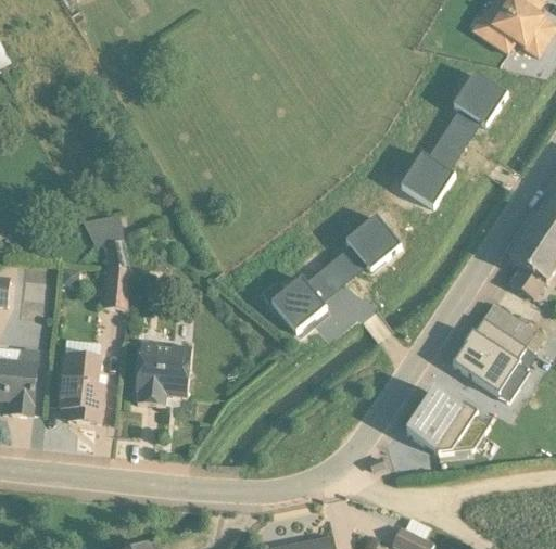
[(491,0),(470,30),(507,54),(515,42),(536,56),(555,27),(536,14),(544,0),(491,0)]
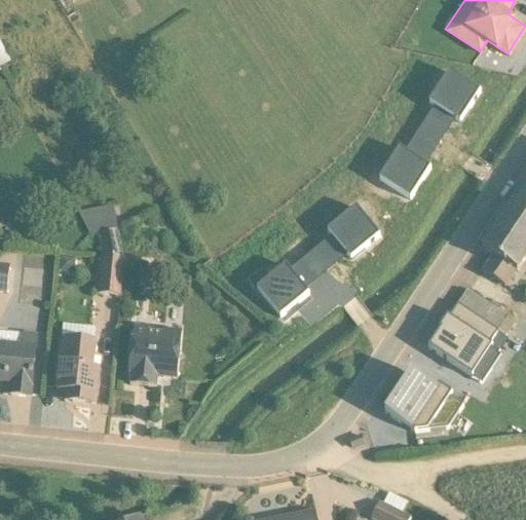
[(0,64),(10,59),(0,39),(0,64)]
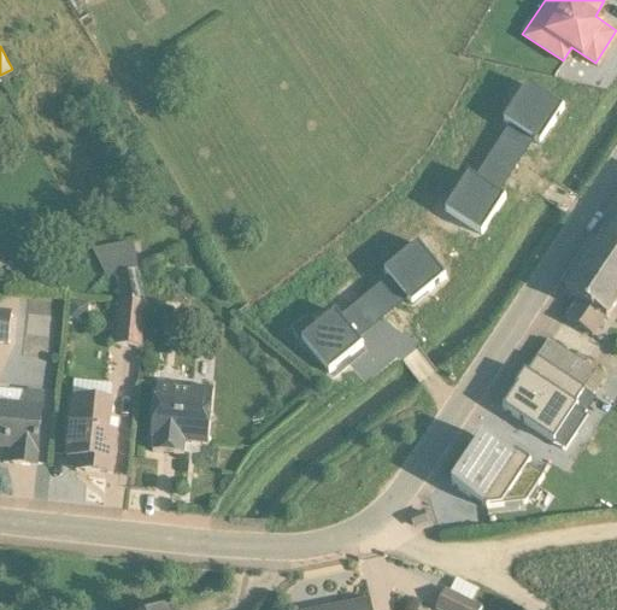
[(527,81),(503,117),(509,122),(533,138),(539,141),(563,105),(527,81)]
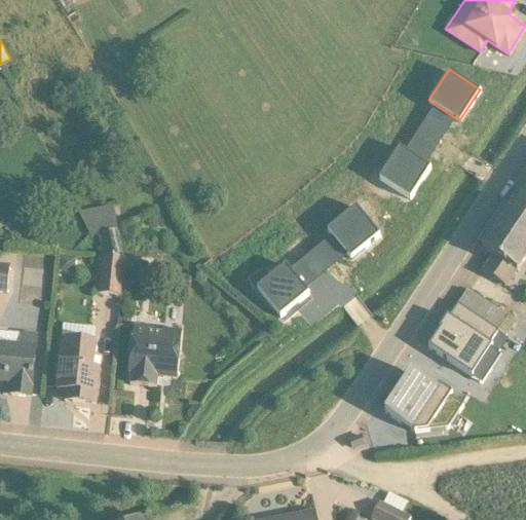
[(454,117),(434,104),(404,149),(424,162),(454,117)]
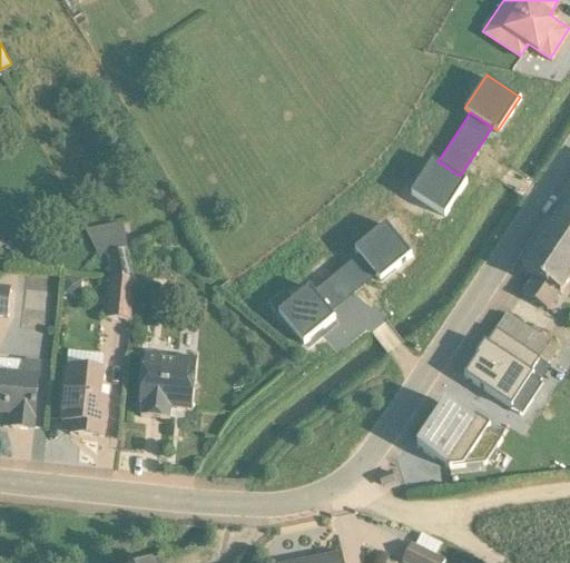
[(444,214),(465,179),(460,176),(438,161),(432,158),(410,191),(444,214)]
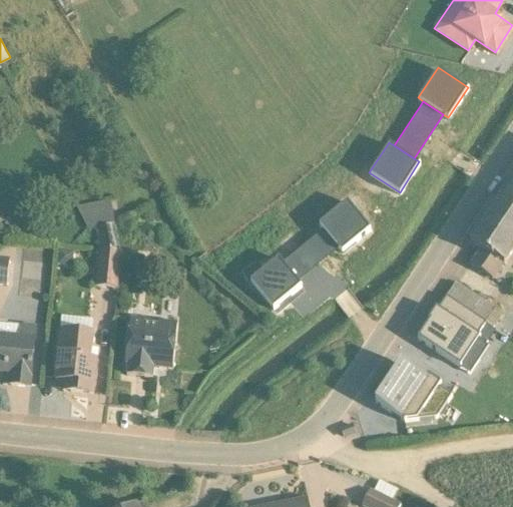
[(512,174),(499,195),(512,203),(512,174)]
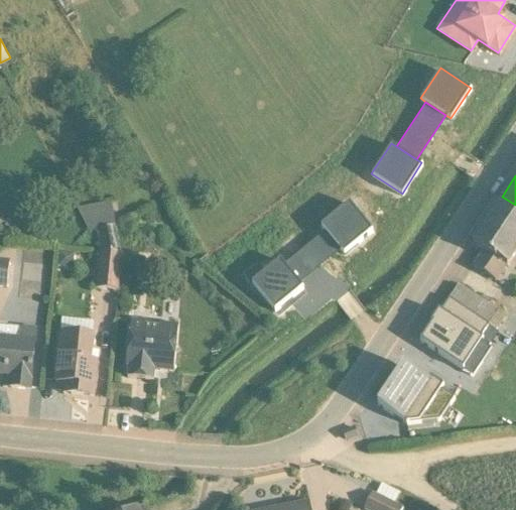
[(87,225),(118,217),(112,196),(82,203),(87,225)]
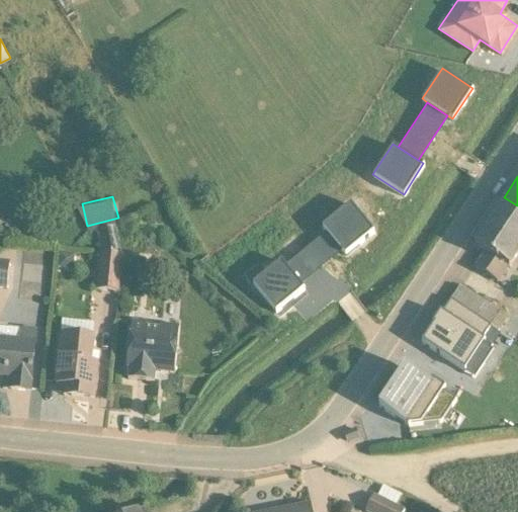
[(517,205),(504,197),(475,242),(484,248),(473,263),(498,278),(509,263),(510,264),(517,252),(517,205)]
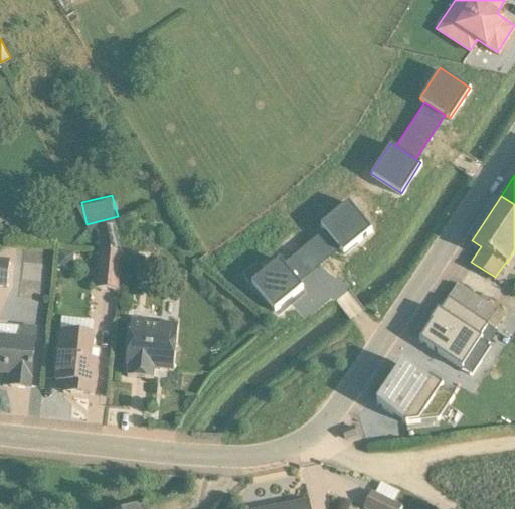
[(339,246),(343,251),(370,228),(348,200),(320,223),(324,227),(339,246)]
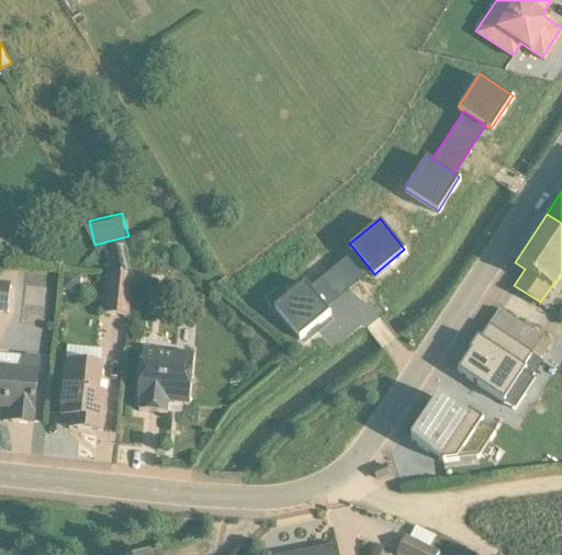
[(353,248),(308,285),(325,306),(370,269),(353,248)]
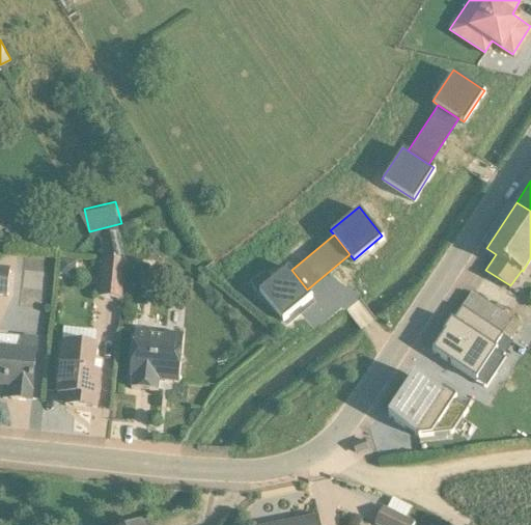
[(122,261),(104,259),(100,299),(118,301),(122,261)]
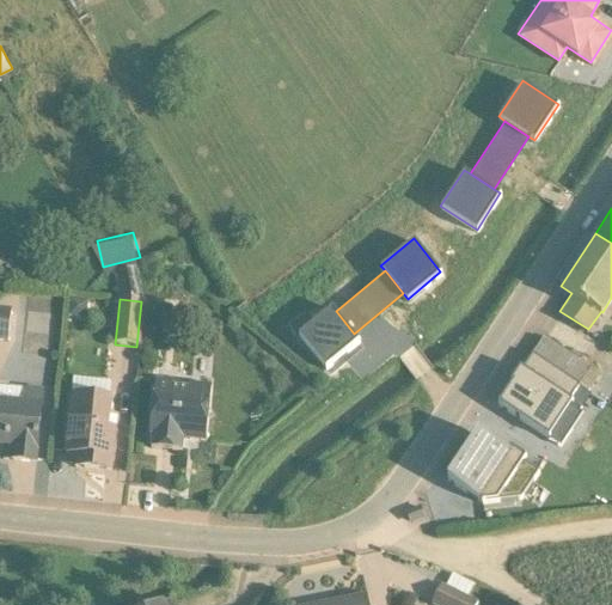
[(298,332),(325,366),(359,338),(354,334),(336,311),(331,305),(298,332)]
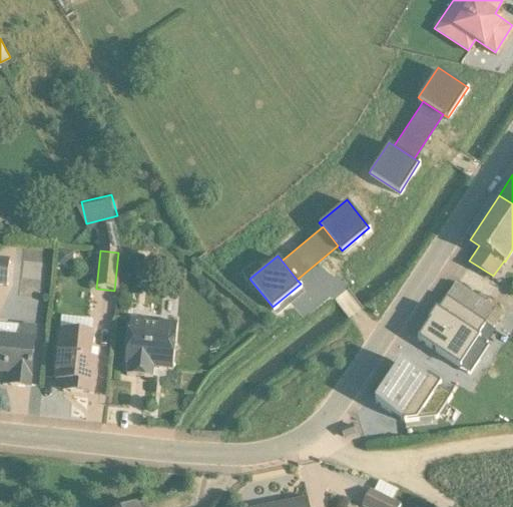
[(10,259),(0,258),(0,282),(7,283),(10,259)]
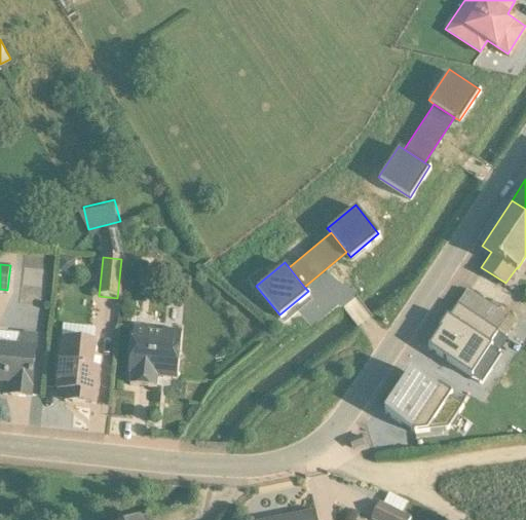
[(465,287),(457,300),(497,328),(505,333),(515,317),(465,287)]
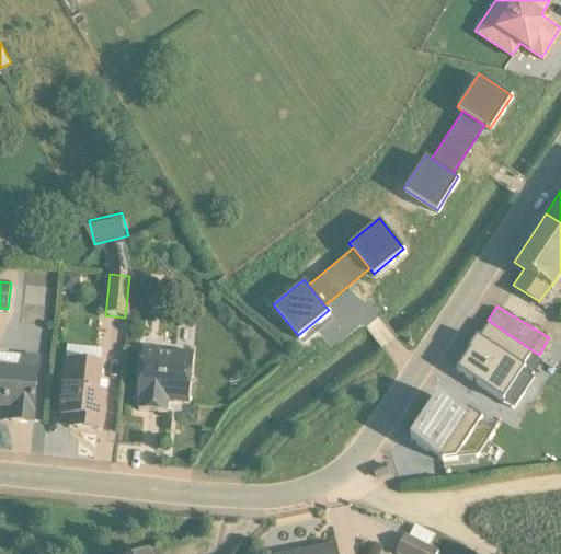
[(469,348),(456,368),(513,406),(533,376),(529,373),(530,371),(521,365),(530,349),(488,320),(478,335),(476,334),(467,347),(469,348)]
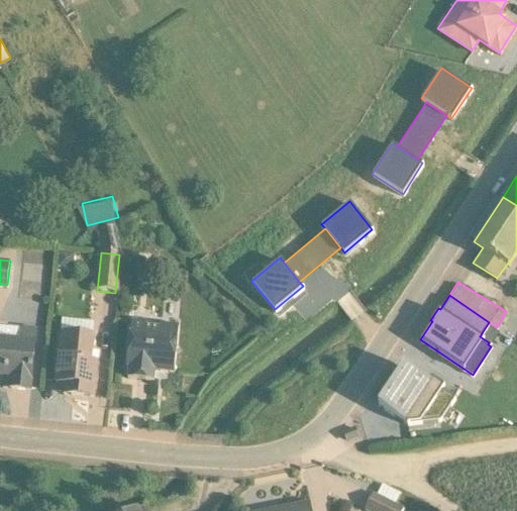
[(91,318),(61,315),(54,380),(63,381),(62,392),(94,395),(98,358),(92,356),(93,331),(90,331),(91,318)]
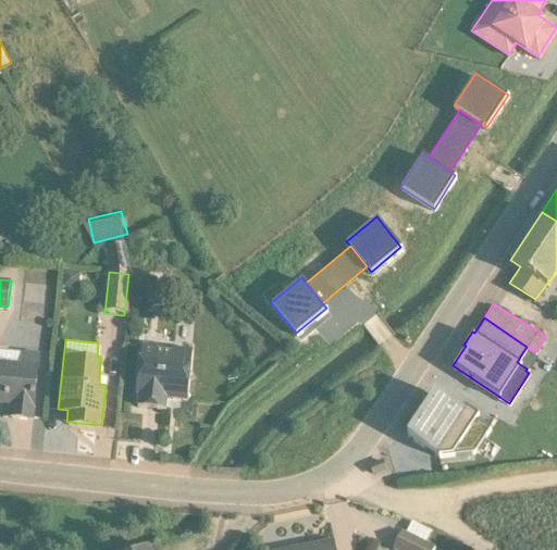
[(137,392),(136,403),(164,407),(165,395),(186,397),(192,347),(141,341),(136,391),(137,392)]
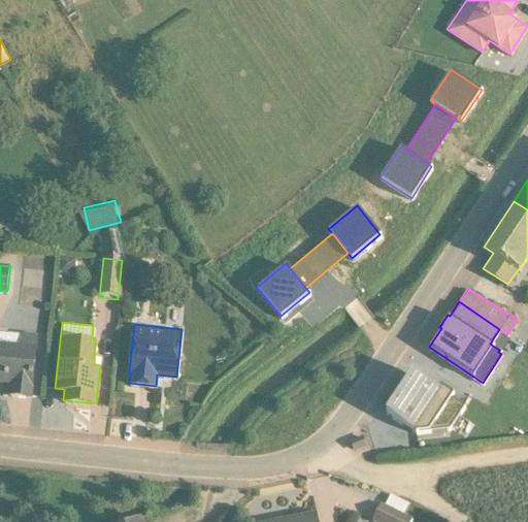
[(22,332),(0,330),(0,382),(1,382),(0,394),(31,396),(37,332),(22,331),(22,332)]
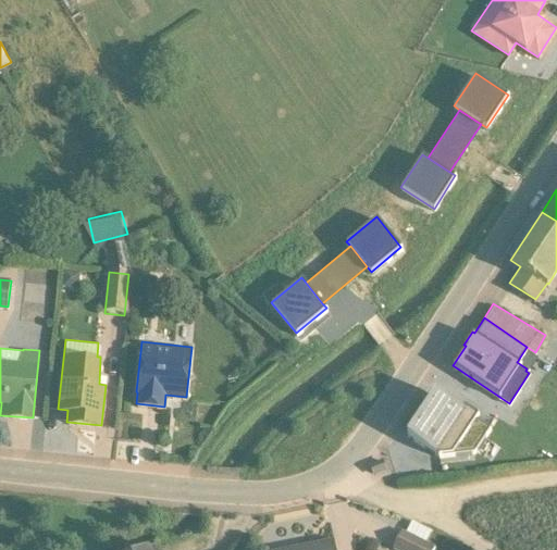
[(430,399),(407,434),(438,454),(473,450),(490,426),(449,400),(435,390),(430,399)]
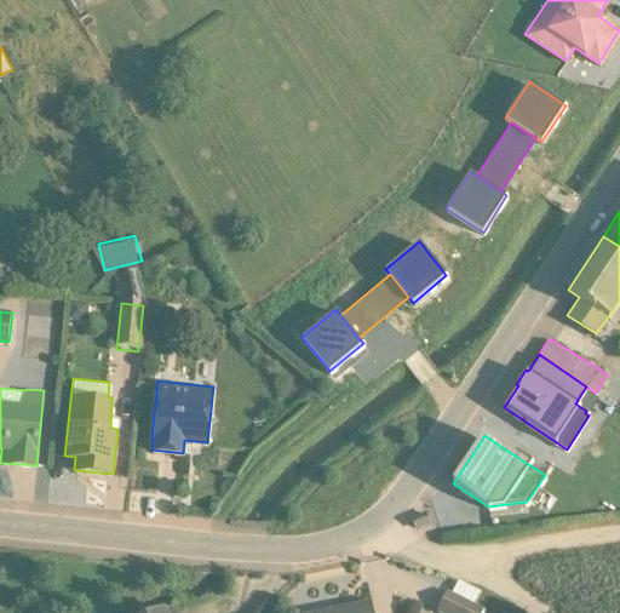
[(424,509),(411,515),(414,525),(429,519),(424,509)]
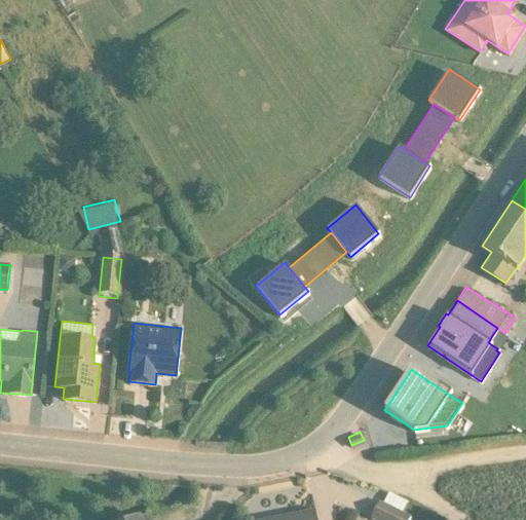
[(380,519),(406,519),(410,514),(378,498),(371,515),(380,519)]
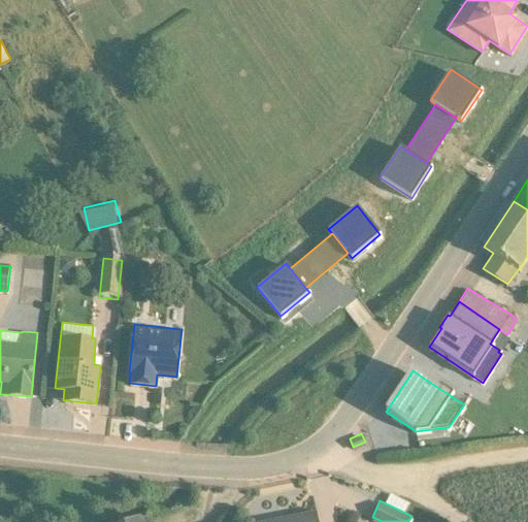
[(318,521),(315,510),(256,521),(318,521)]
